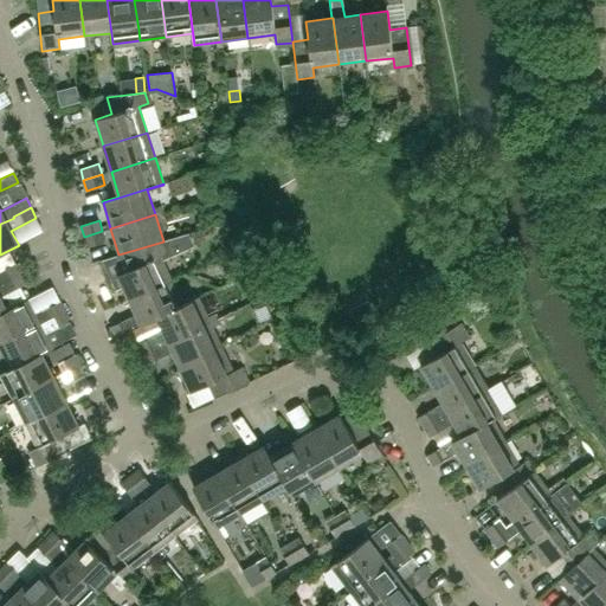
[(23,247),(43,239),(38,227),(18,237),(23,247)]
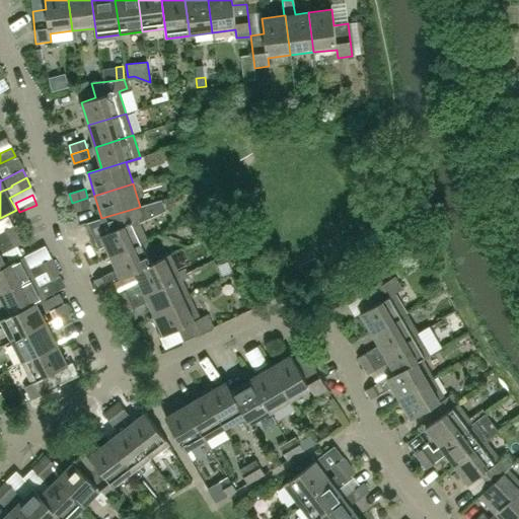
[(90,207),(87,198),(72,203),(75,211),(90,207)]
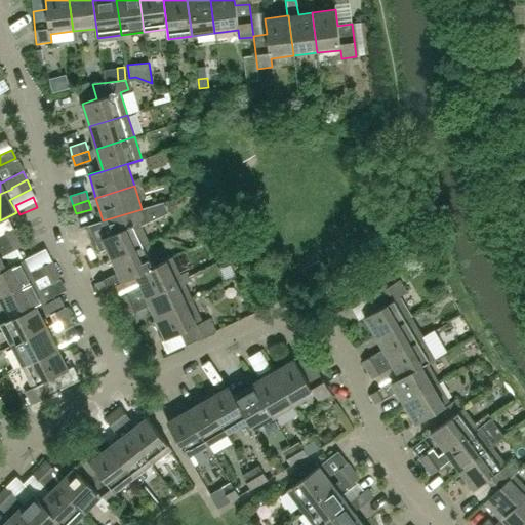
[(148,243),(138,220),(146,218),(142,209),(103,220),(102,221),(106,236),(102,238),(112,259),(148,243)]
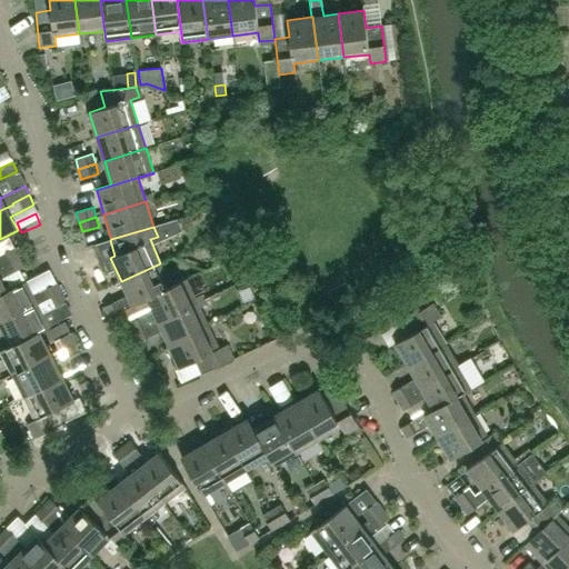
[(2,266),(19,257),(15,248),(0,255),(0,266),(2,265),(2,266)]
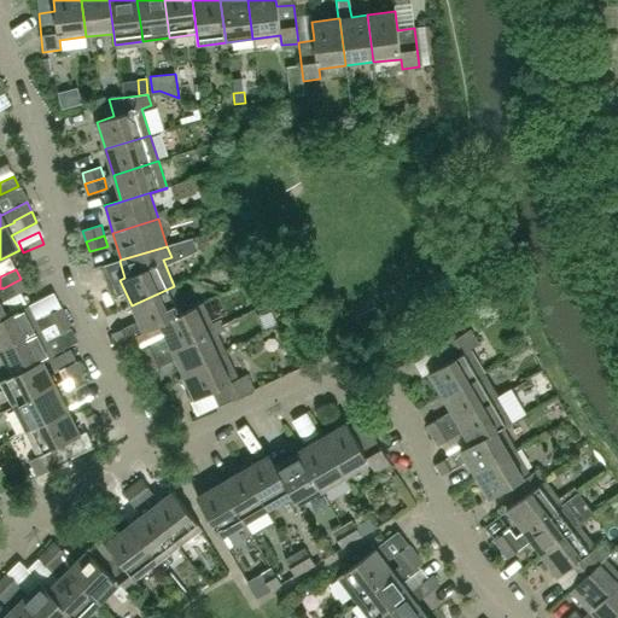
[(7,316),(0,303),(25,290),(21,279),(3,289),(3,287),(0,289),(0,320),(7,318),(7,316)]
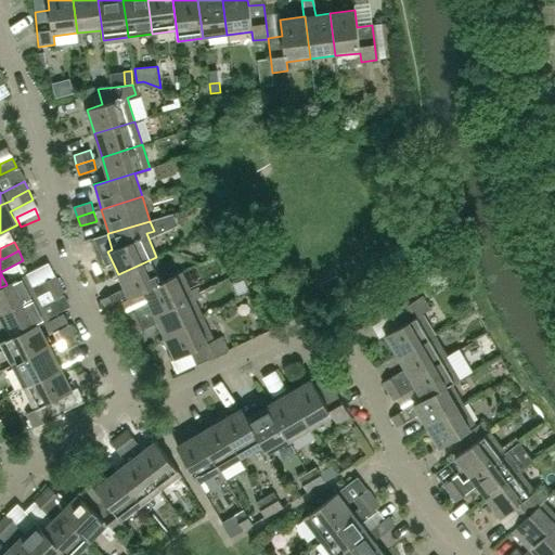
[(105,308),(143,291),(182,272),(181,271),(167,279),(156,257),(118,274),(125,287),(101,298),(105,308)]
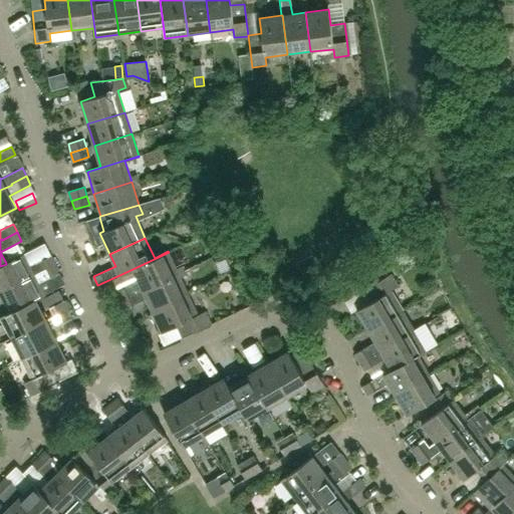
[(120,300),(178,273),(185,270),(183,265),(176,268),(169,252),(133,269),(139,280),(116,291),(120,300)]
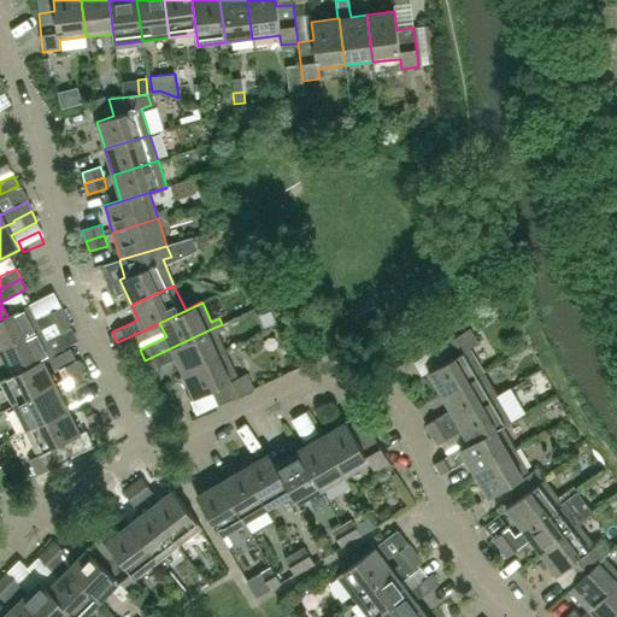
[(40,330),(48,325),(48,327),(66,318),(60,307),(35,321),(28,306),(7,316),(7,317),(0,319),(0,351),(41,331),(40,330)]
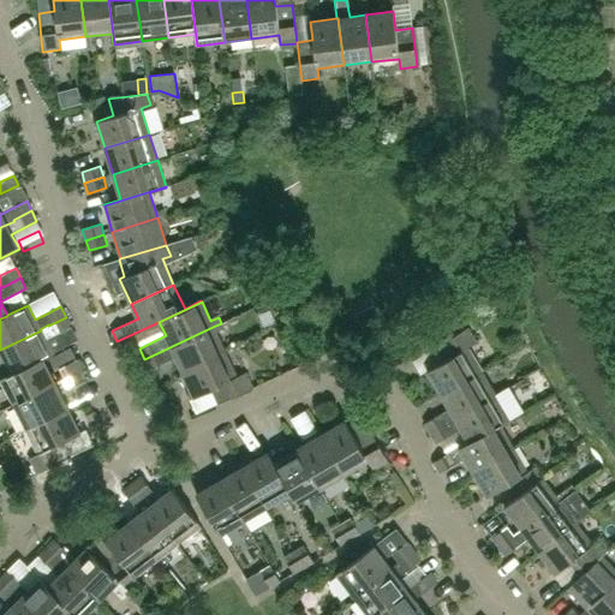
[(53,354),(45,340),(71,326),(66,316),(66,317),(48,326),(48,324),(40,329),(41,330),(0,350),(0,353),(11,375),(42,359),(43,360),(53,354)]
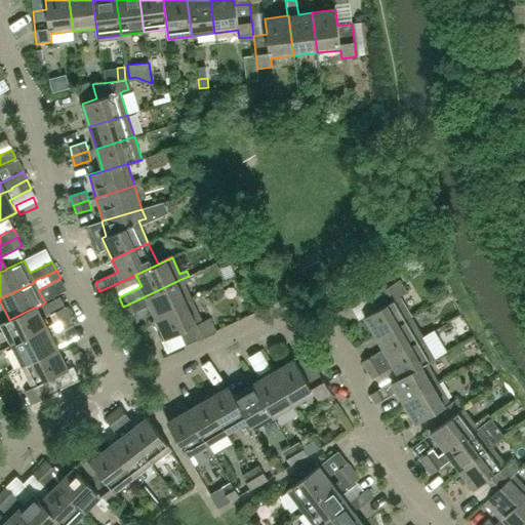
[(127,315),(150,305),(155,317),(192,300),(184,283),(191,280),(189,276),(182,279),(123,307),(127,315)]
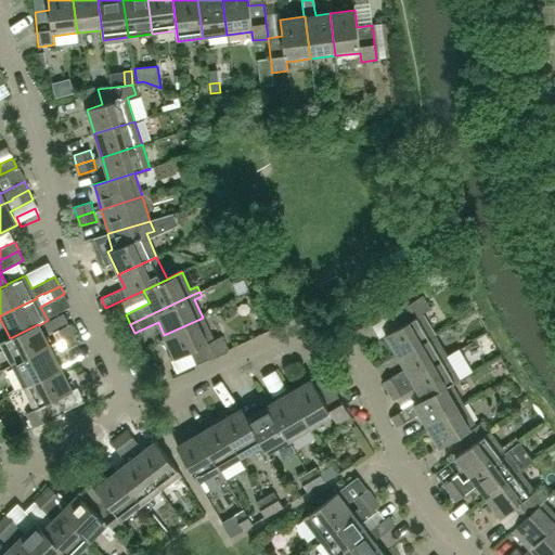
[(435,336),(423,314),(429,310),(422,296),(415,300),(391,314),(399,327),(385,335),(398,357),(435,336)]
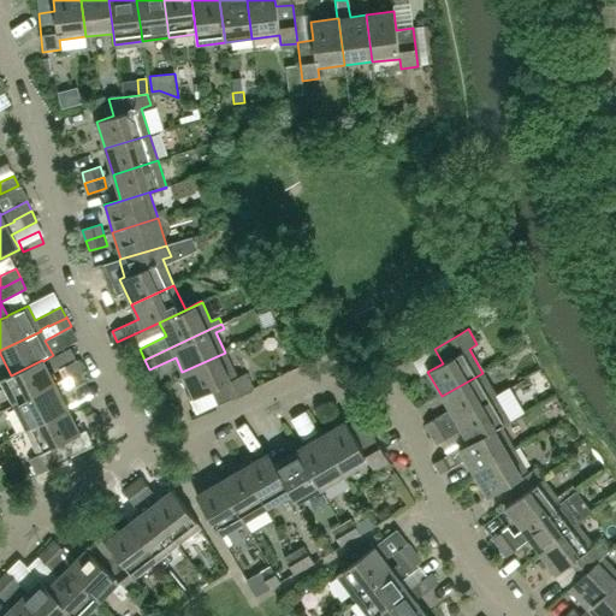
[(182,372),(194,398),(211,390),(218,404),(253,389),(246,373),(237,377),(225,353),(182,372)]
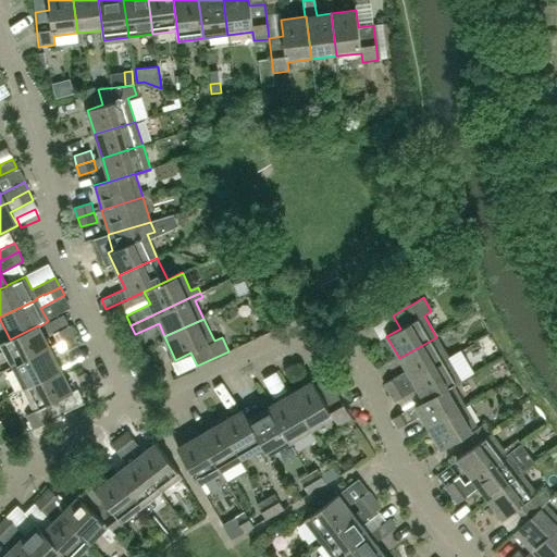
[(0,345),(11,367),(11,368),(50,348),(49,347),(39,326),(38,325),(10,339),(0,344),(0,345)]
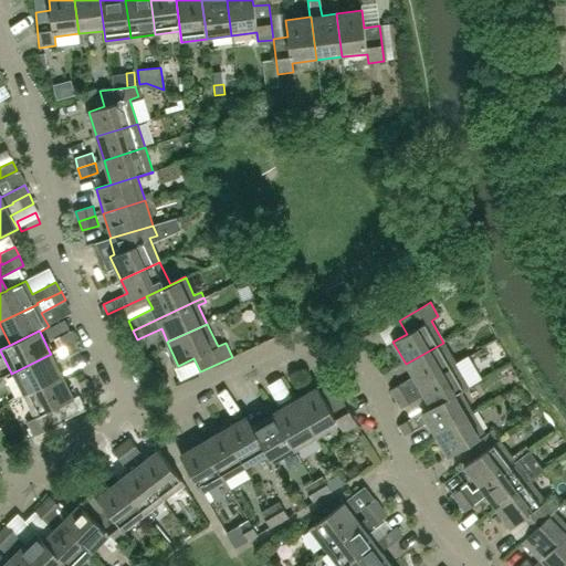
[(74,342),(70,332),(54,339),(58,348),(59,349),(74,342)]
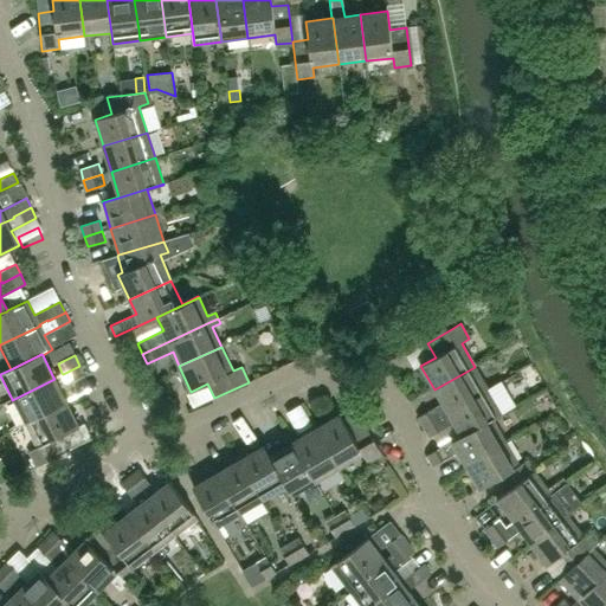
[(53,378),(55,379),(12,400),(25,424),(66,403),(59,388),(84,375),(79,366),(63,374),(62,373),(53,378)]
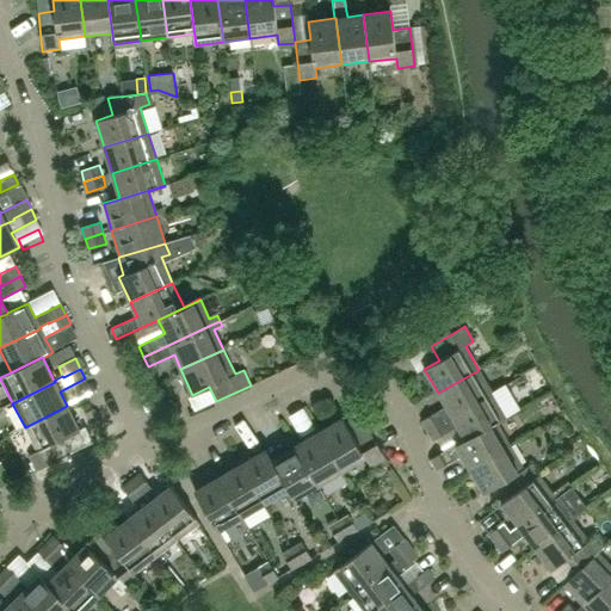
[(427,431),(492,393),(479,370),(438,393),(445,406),(421,420),(427,431)]
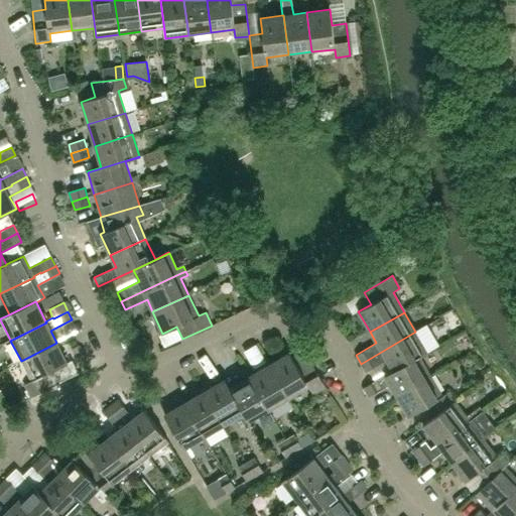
[(393,372),(427,352),(415,332),(361,364),(366,372),(386,361),(392,371),(393,372)]
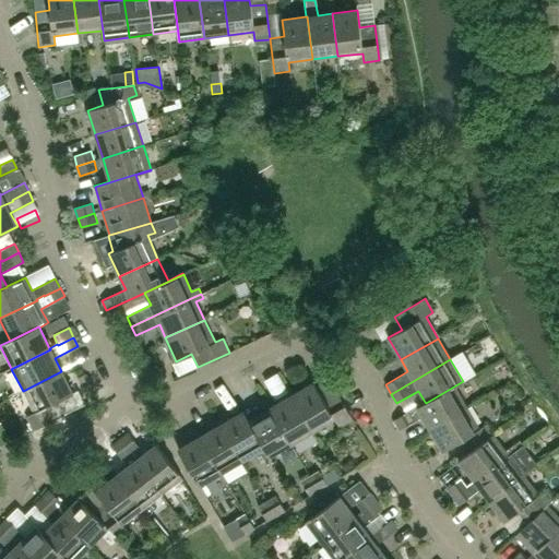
[(34,431),(64,415),(58,402),(73,393),(61,371),(23,391),(34,414),(26,417),(34,431)]
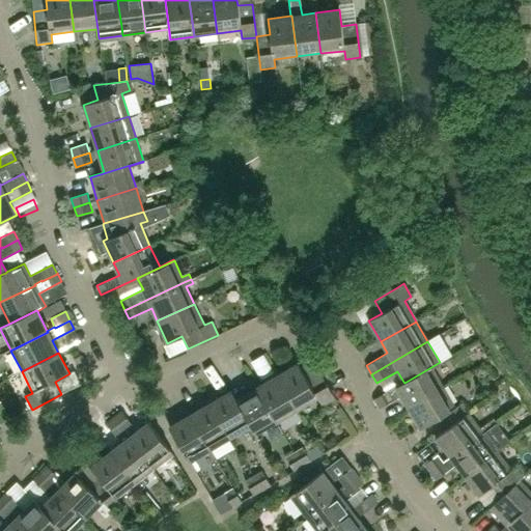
[(443,387),(431,368),(440,363),(440,362),(404,383),(403,382),(397,386),(395,387),(374,399),(380,409),(400,396),(408,408),(443,387)]
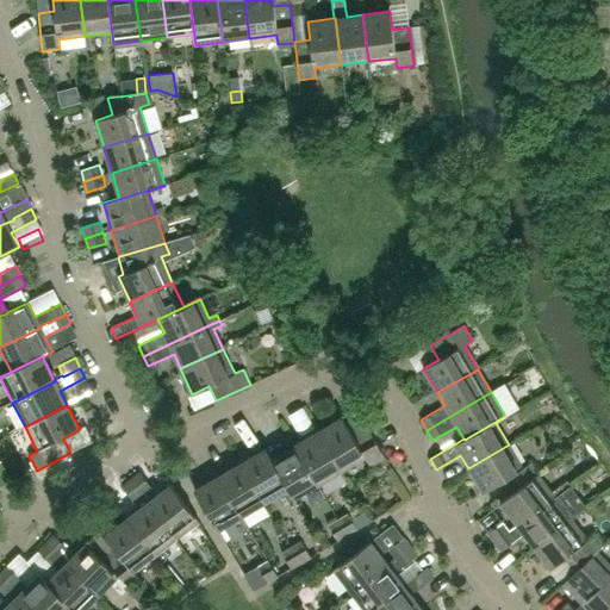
[(380,449),(366,424),(350,433),(342,417),(318,431),(342,472),(365,458),(369,466),(385,458),(380,449)]
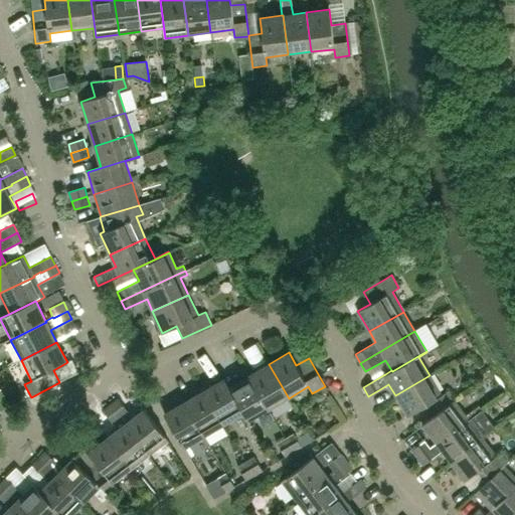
[(196,362),(206,381),(216,376),(205,357),(196,362)]
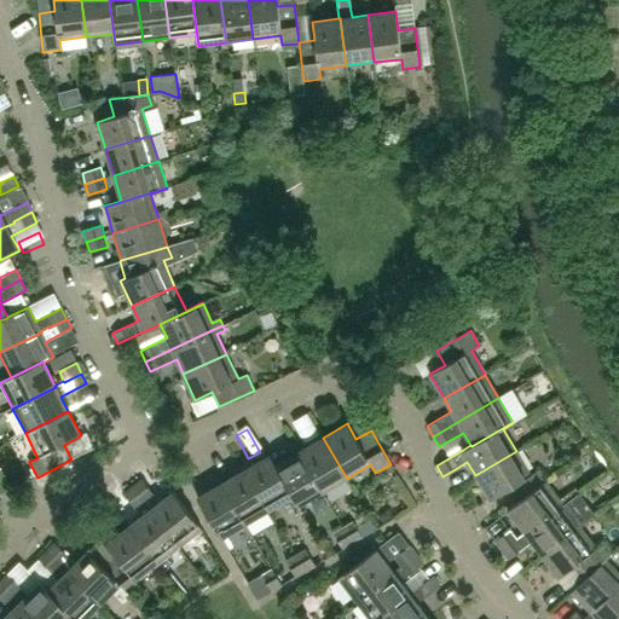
[(347,479),(323,438),(299,451),(323,492),(345,480),(347,479)]
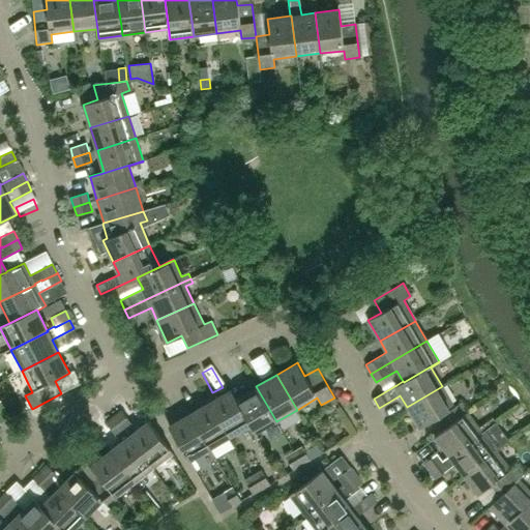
[(256,434),(276,421),(256,386),(251,378),(231,389),(236,398),(235,398),(256,434)]
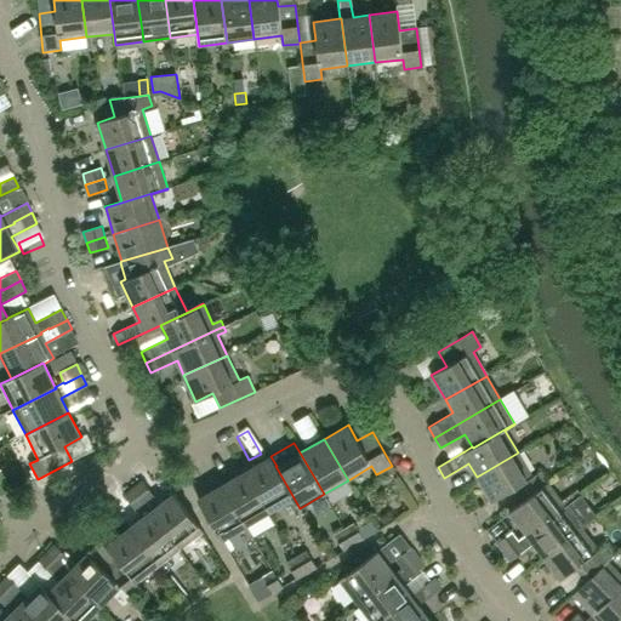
[(547,483),(541,472),(533,477),(518,453),(477,477),(491,501),(507,491),(516,507),(547,483)]
